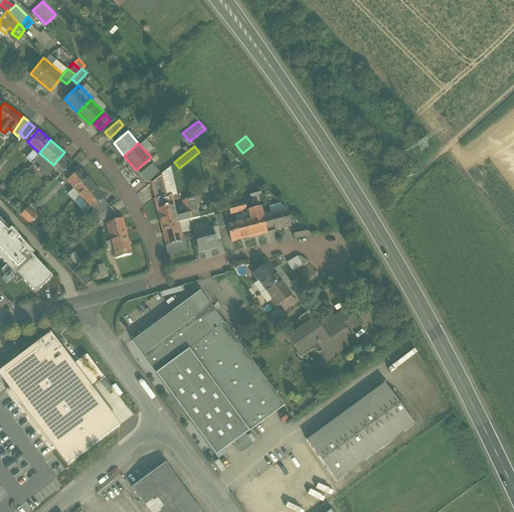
[(64,152),(56,161),(64,168),(72,160),(64,152)]
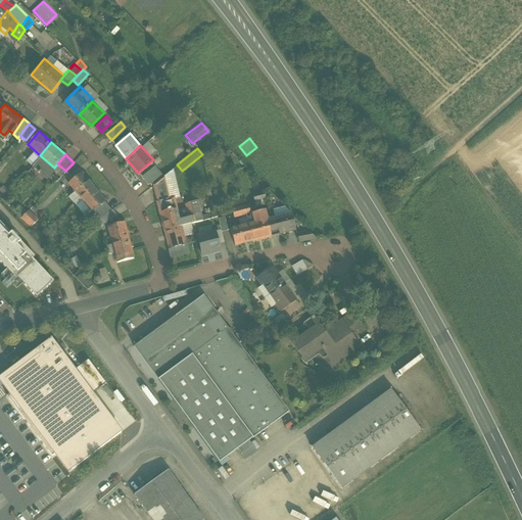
[(54,168),(40,155),(34,163),(39,169),(40,170),(41,170),(47,175),(54,168)]
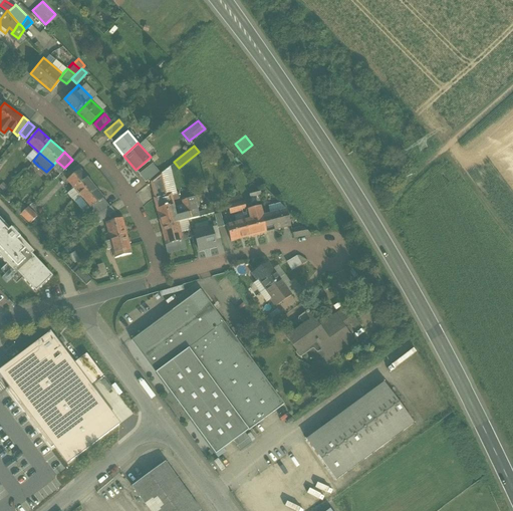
[(153,163),(141,174),(146,180),(158,168),(153,163)]
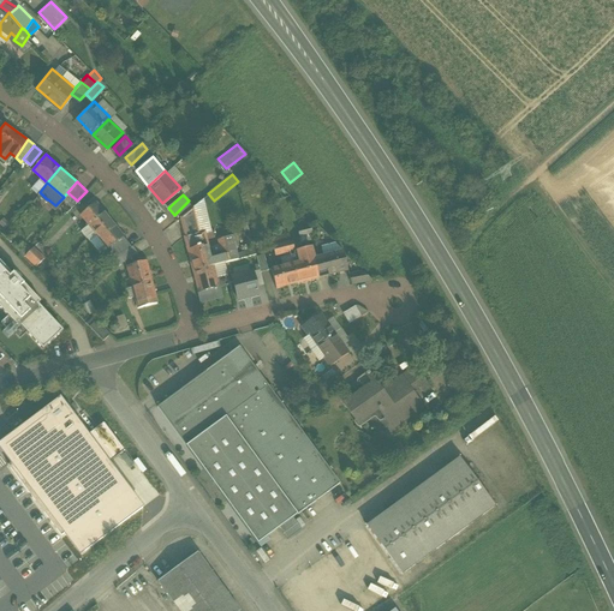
[(96,199),(79,213),(88,223),(93,229),(109,217),(96,199)]
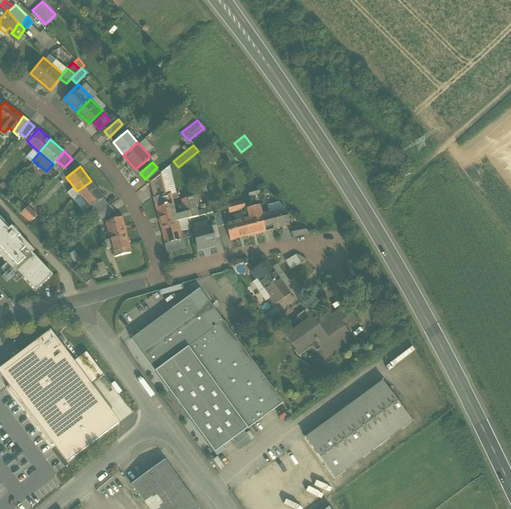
[(160,171),(149,180),(154,196),(166,193),(160,171)]
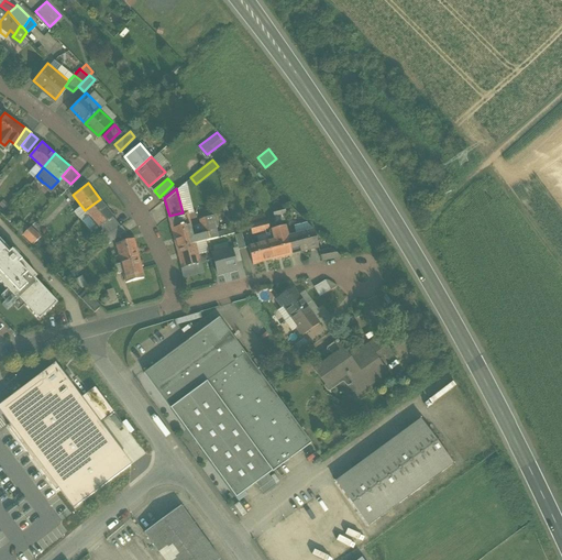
[(100,199),(85,210),(98,228),(112,216),(113,216),(100,199)]
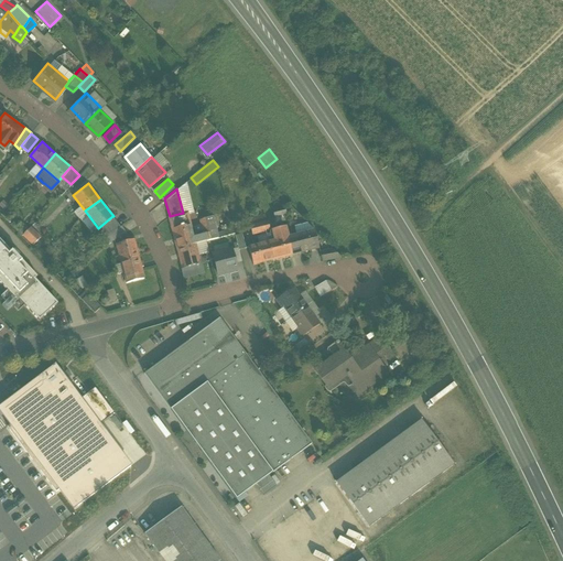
[(80,205),(75,211),(79,217),(85,211),(80,205)]
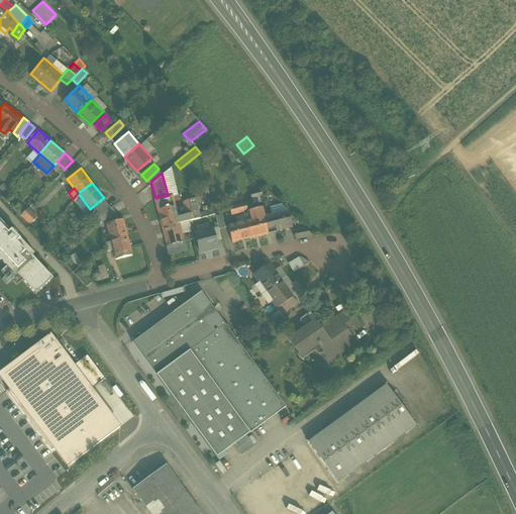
[(90,209),(78,193),(73,199),(84,213),(90,209)]
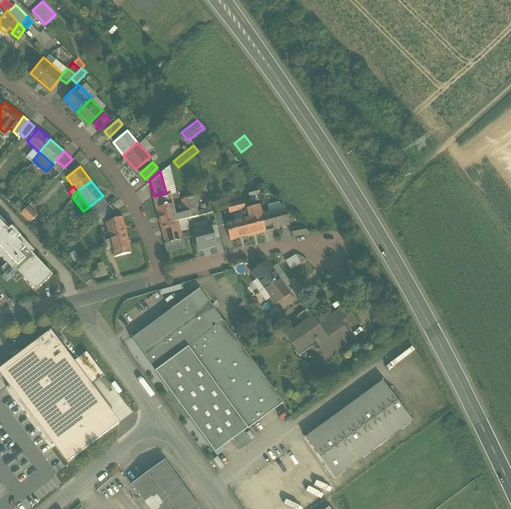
[(154,196),(161,224),(178,219),(176,215),(170,192),(166,193),(154,196)]
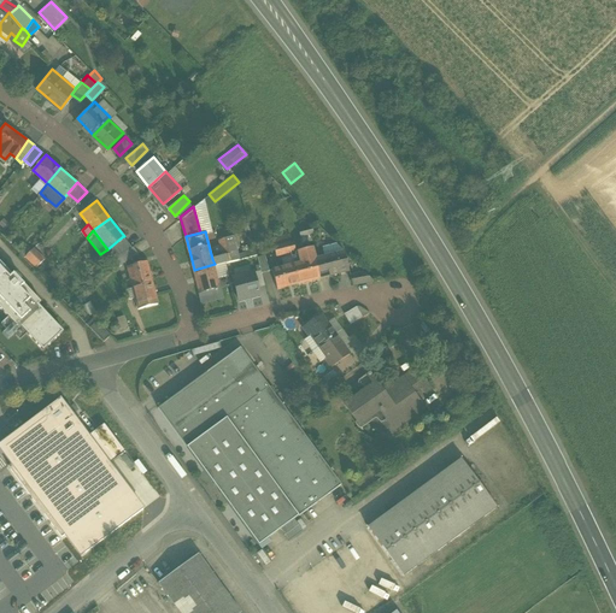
[(257,253),(252,231),(245,233),(248,251),(238,253),(238,258),(257,253)]
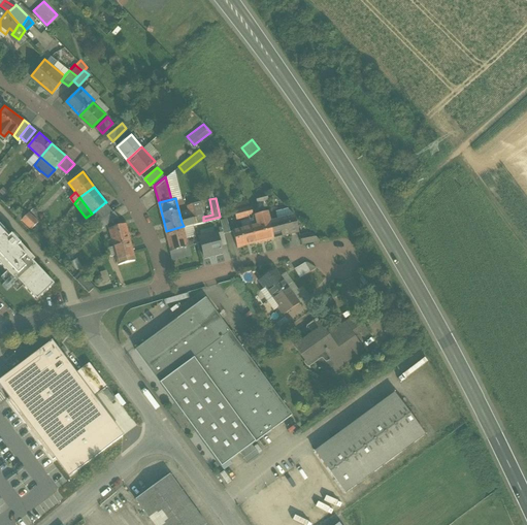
[(112,211),(105,202),(92,214),(98,221),(101,219),(112,211)]
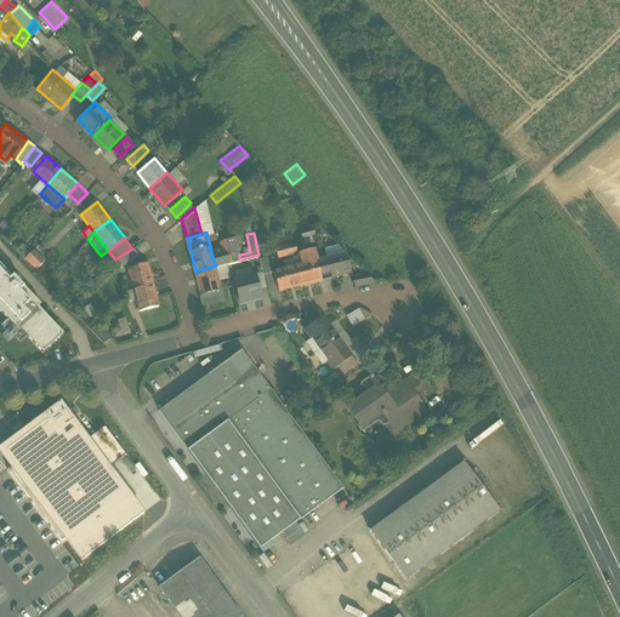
[(234,238),(221,241),(226,257),(227,263),(239,260),(239,255),(234,238)]
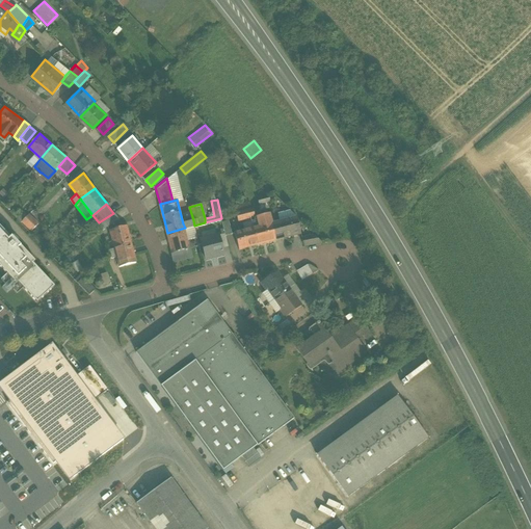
[(248,208),(236,211),(238,219),(250,216),(248,208)]
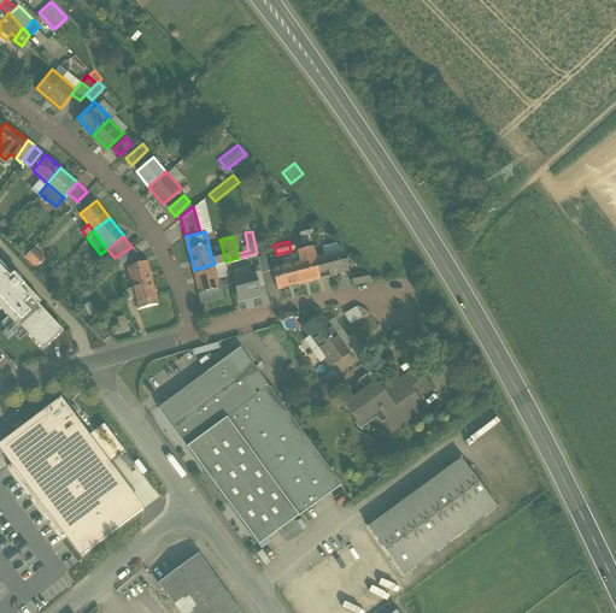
[(345,249),(336,242),(323,245),(326,254),(330,273),(350,269),(345,249)]
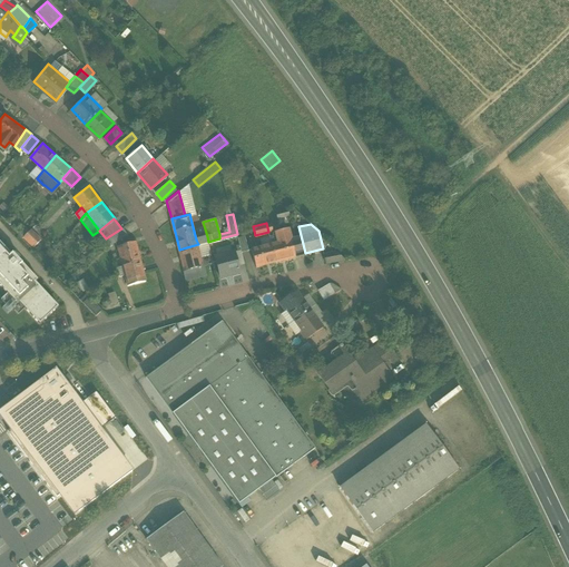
[(31,227),(23,236),(33,246),(41,238),(31,227)]
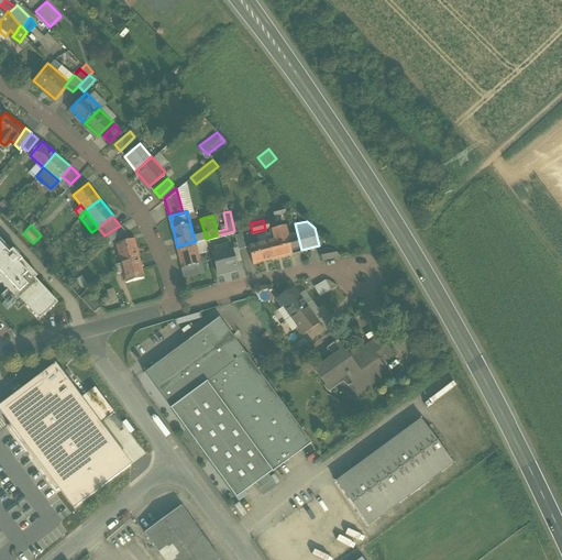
[(120,226),(108,233),(113,242),(125,233),(121,224),(120,226)]
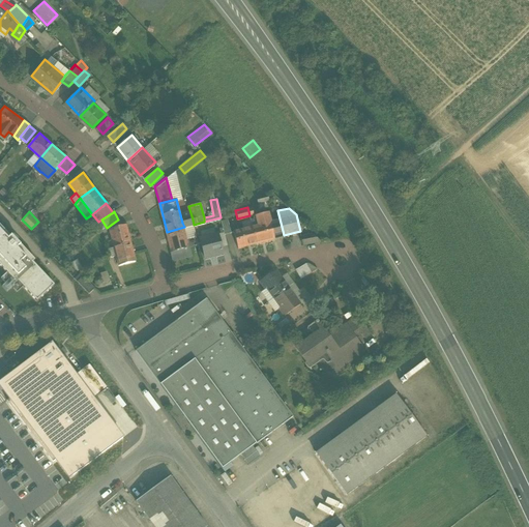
[(269,213),(251,218),(253,225),(257,242),(275,237),(274,237),(270,221),(269,213)]
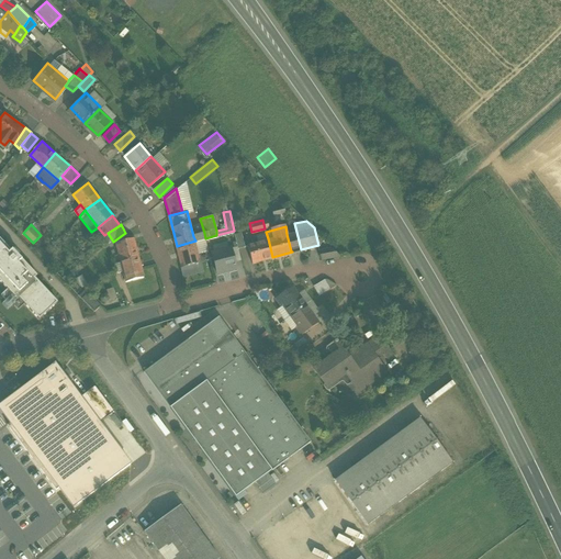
[(242,231),(235,233),(238,247),(246,245),(242,231)]
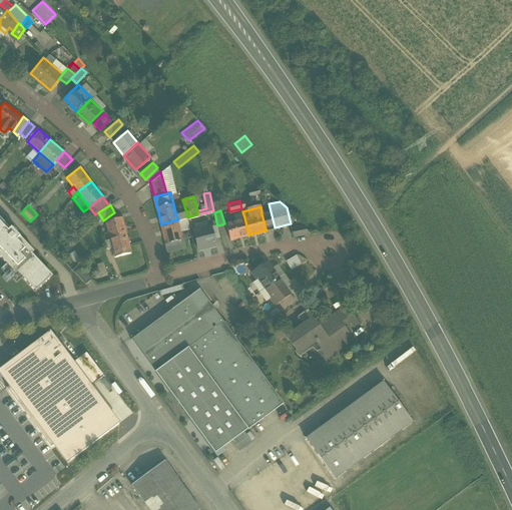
[(271,211),(262,213),(266,229),(267,229),(275,227),(271,211)]
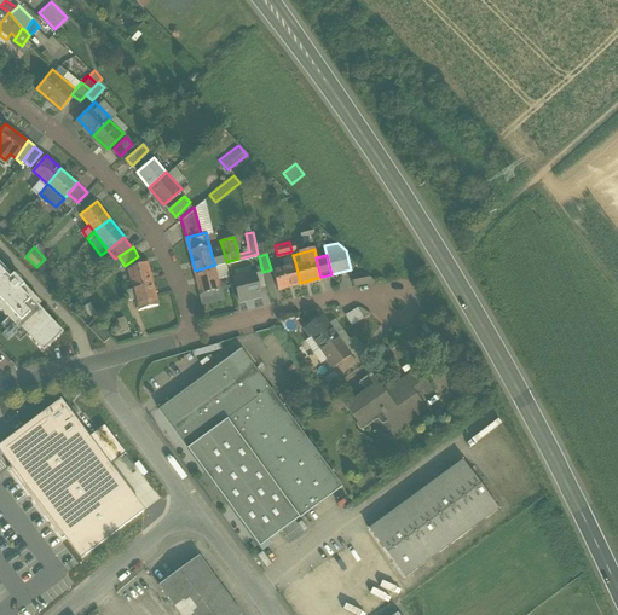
[(0,302),(45,349),(65,330),(0,260),(0,302)]
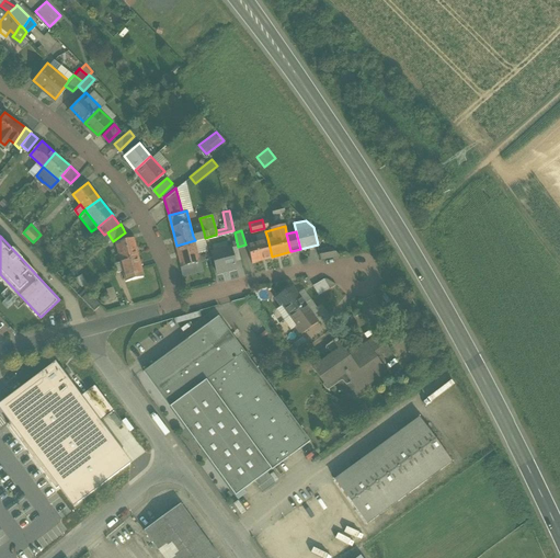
[(135,237),(116,242),(122,261),(140,255),(135,237)]
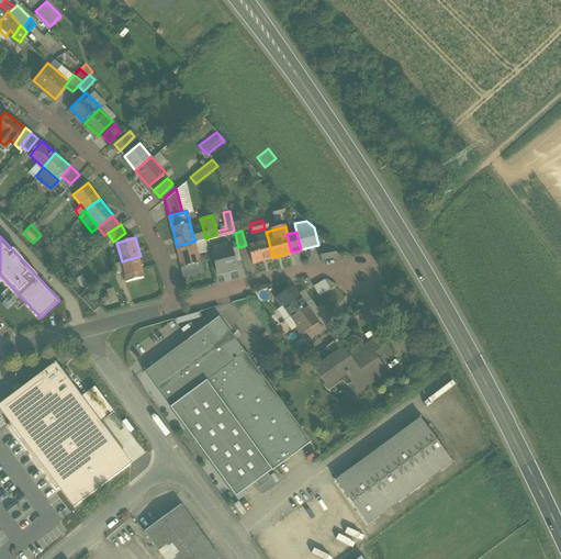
[(268,238),(248,244),(253,261),(272,257),(268,238)]
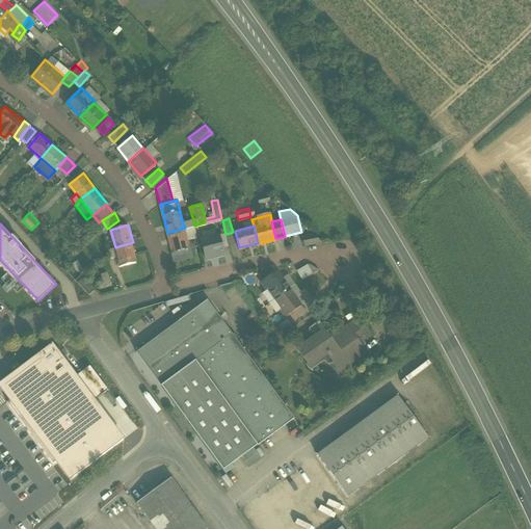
[(185,228),(167,233),(173,250),(188,246),(189,246),(185,228)]
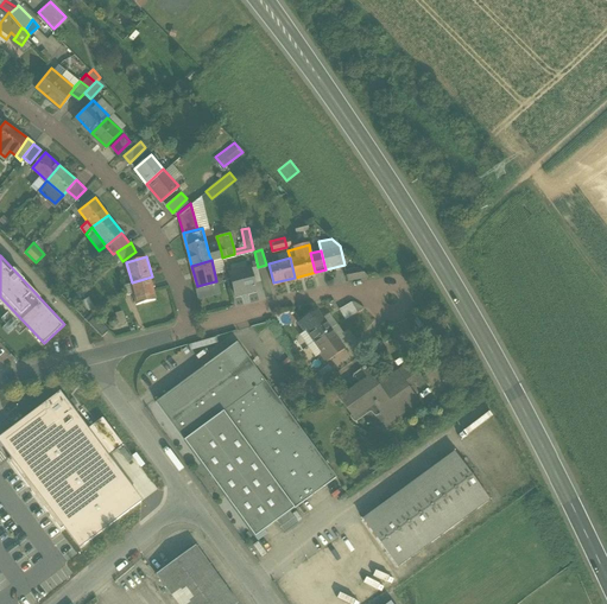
[(236,290),(258,285),(252,264),(232,269),(236,290)]
